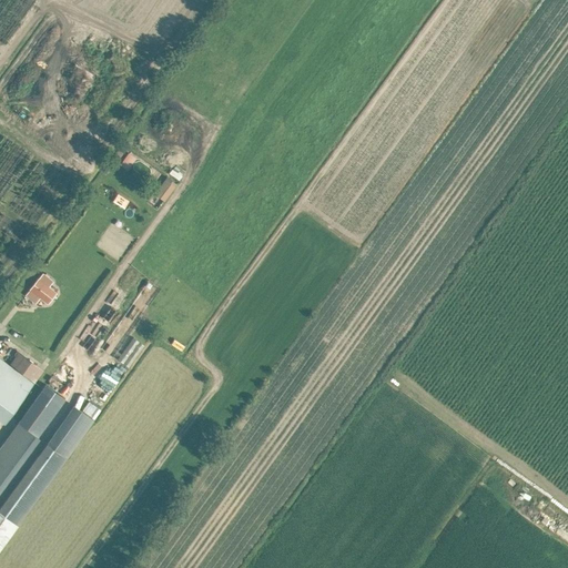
[(129,153),(120,165),(129,171),(137,159),(129,153)]
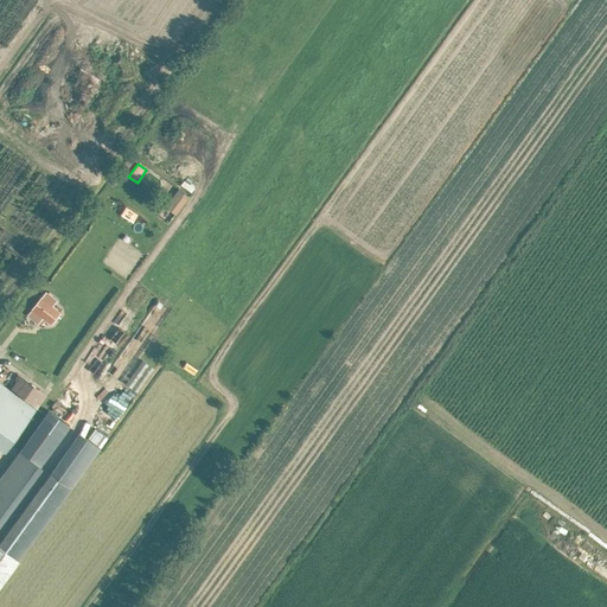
[(187,176),(180,186),(191,193),(198,183),(187,176)]
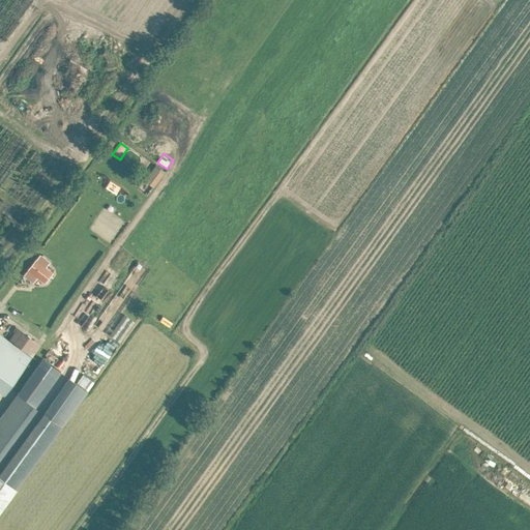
[(155,165),(144,181),(153,188),(166,172),(155,165)]
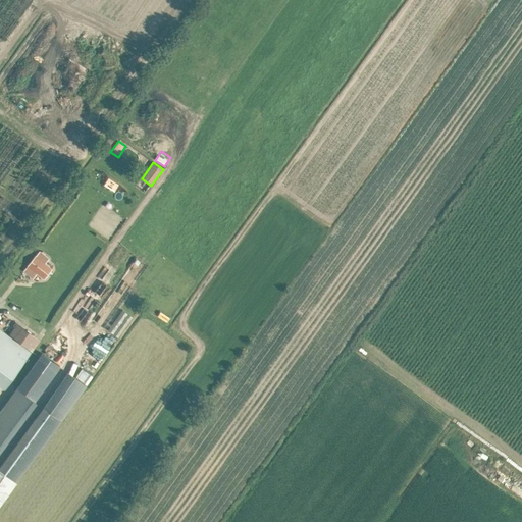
[(108,178),(105,185),(115,191),(119,185),(108,178)]
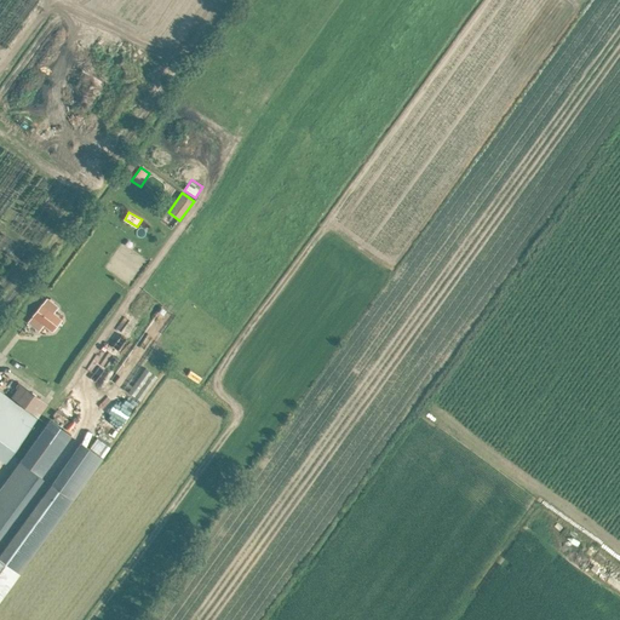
[(47,299),(28,322),(39,331),(42,325),(52,332),(61,320),(52,313),(57,306),(47,299)]
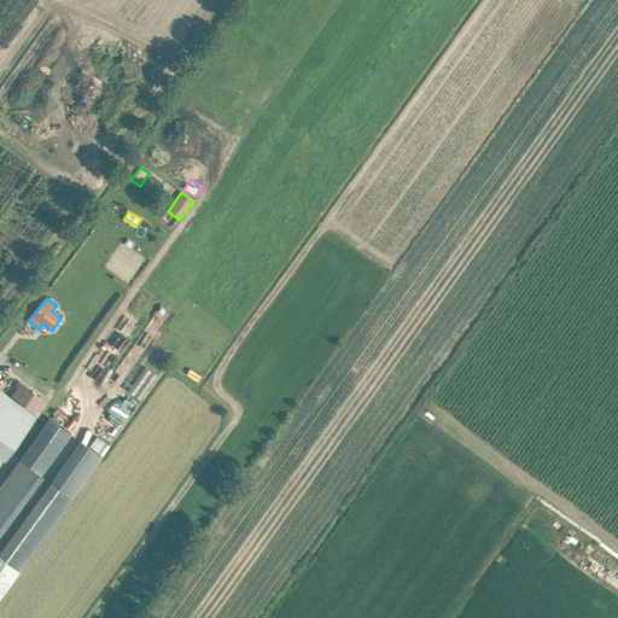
[(146,367),(128,390),(140,400),(158,375),(146,367)]
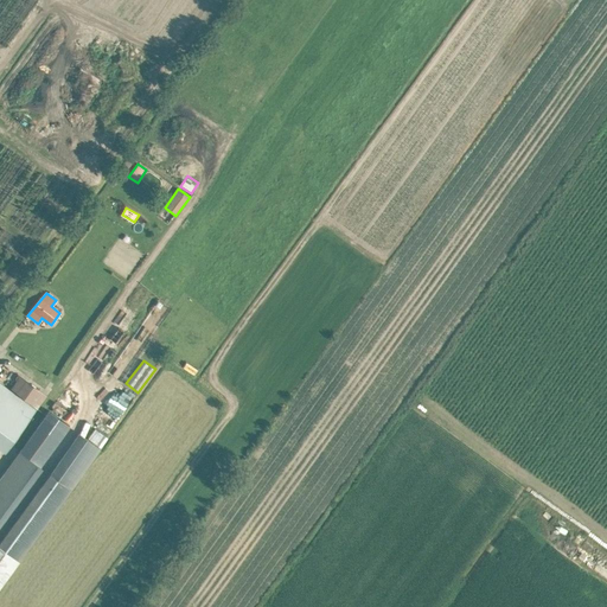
[(0,434),(12,443),(37,409),(0,382),(0,434)]
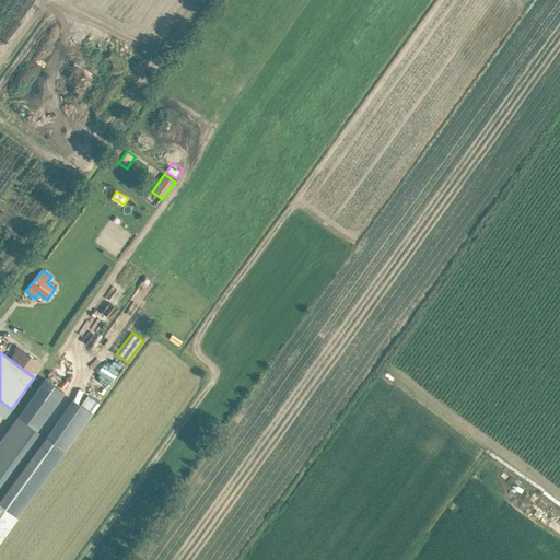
[(0,485),(39,432),(58,406),(37,389),(0,441),(0,485)]
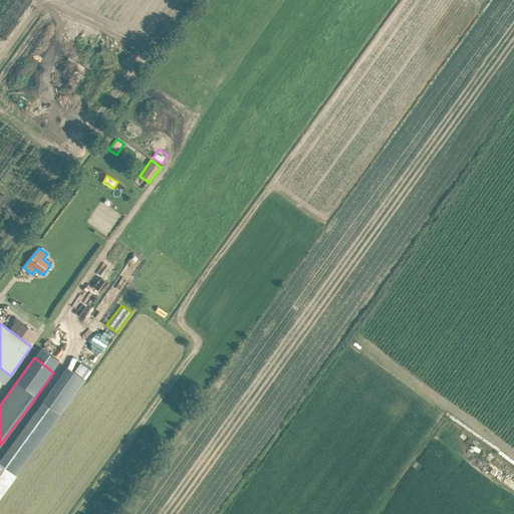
[(66,368),(42,402),(0,459),(0,496),(83,381),(66,368)]
